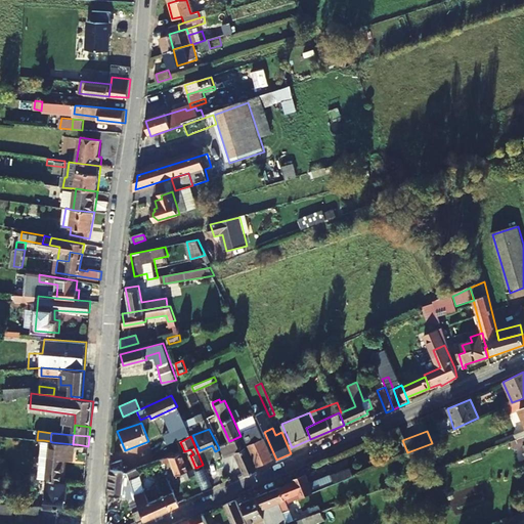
[(234,452),(245,474),(255,469),(241,436),(229,441),(219,445),(222,451),(227,449),(229,454),(234,452)]
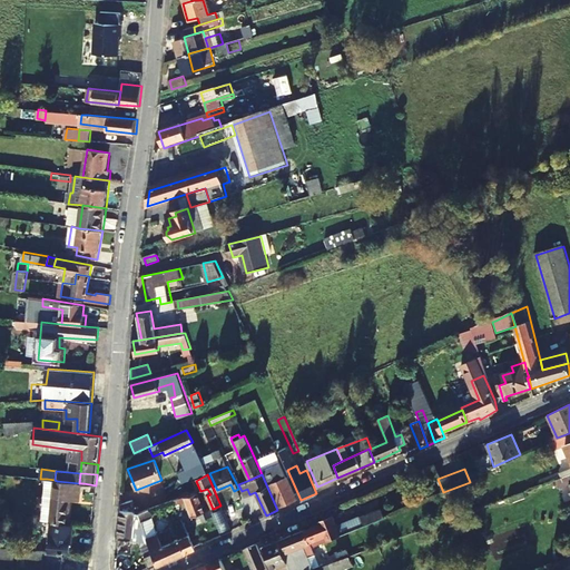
[(557,488),(567,483),(569,482),(569,480),(568,474),(553,479),(557,488)]
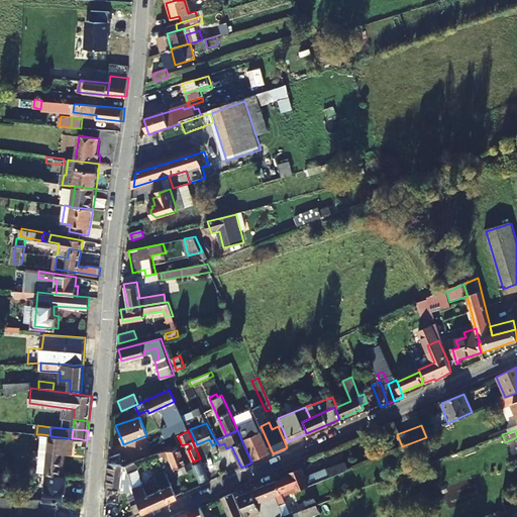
[(260,433),(247,438),(243,440),(252,458),(268,451),(260,433)]
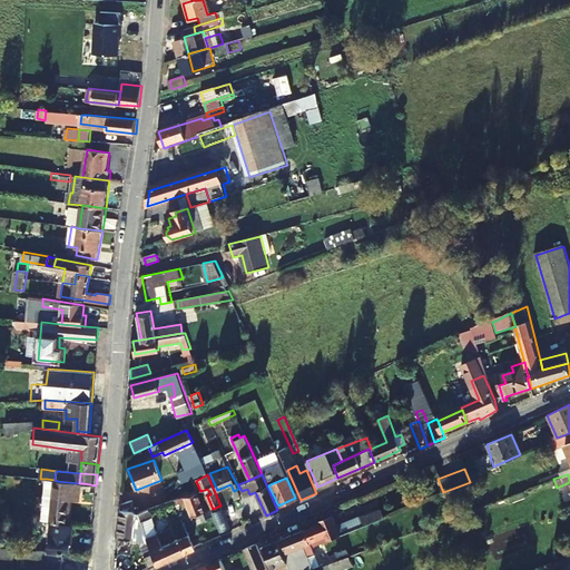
[(52,523),(53,523),(57,481),(55,480),(47,479),(43,522),(52,523)]
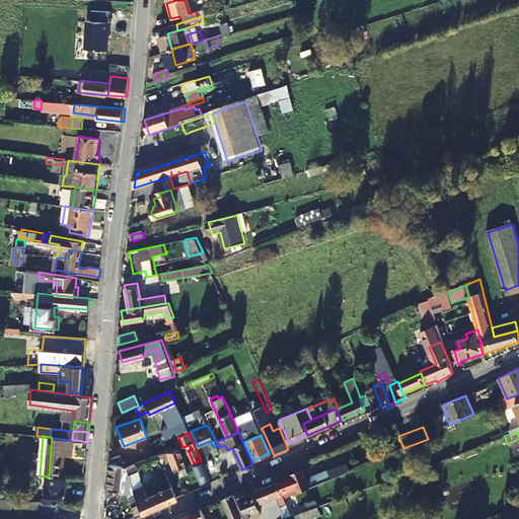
[(52,438),(49,476),(64,478),(66,456),(75,457),(76,440),(72,440),(52,438)]
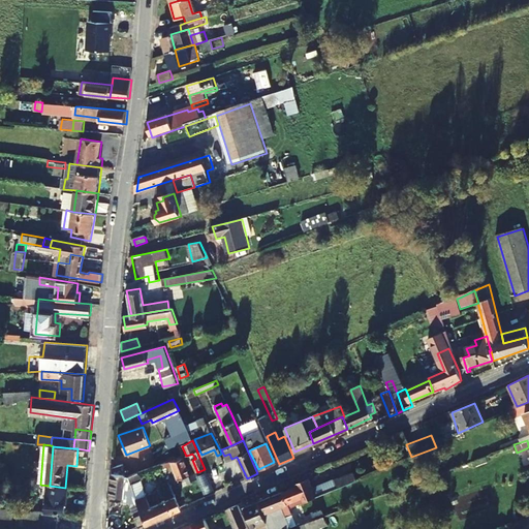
[(182,457),(169,461),(172,464),(174,469),(177,478),(178,481),(180,481),(182,480),(181,477),(189,474),(182,457)]
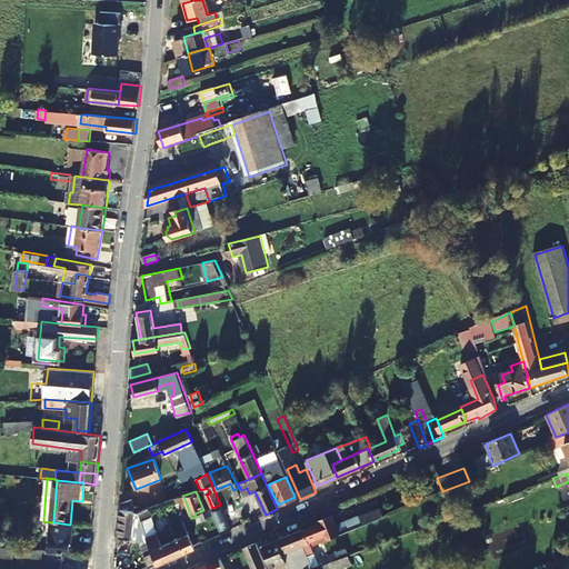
[(141,496),(145,506),(151,503),(148,493),(141,496)]
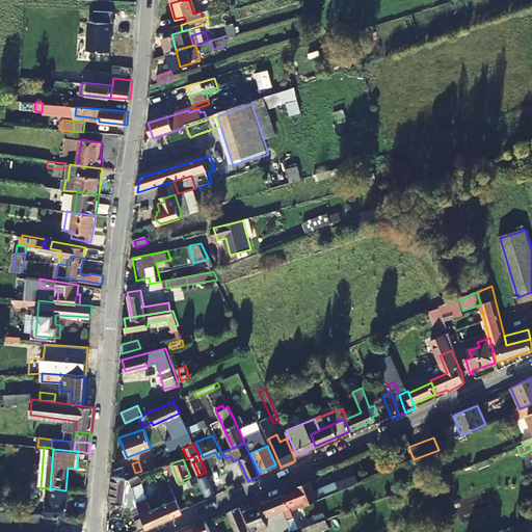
[(135,476),(135,473),(132,463),(125,467),(129,478),(135,476)]
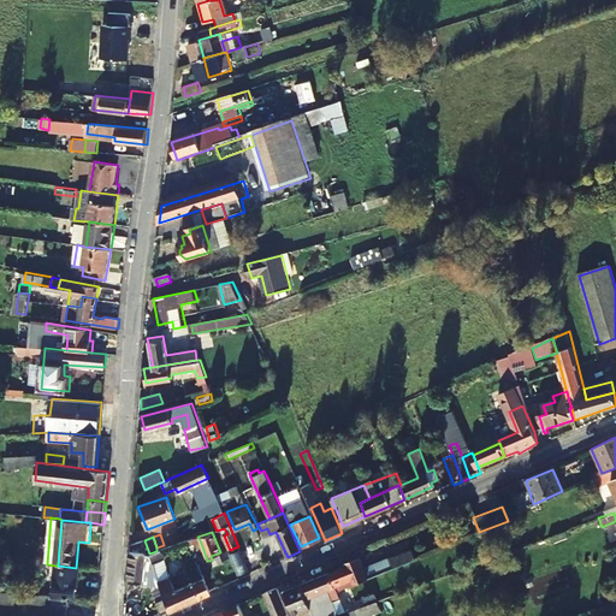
[(193,551),(197,561),(206,557),(202,546),(193,551)]
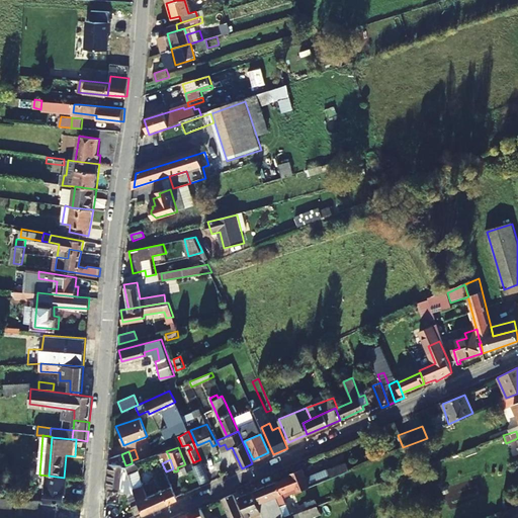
[(301,467),(277,480),(281,492),(296,485),(297,490),(349,469),(345,461),(305,476),(301,467)]
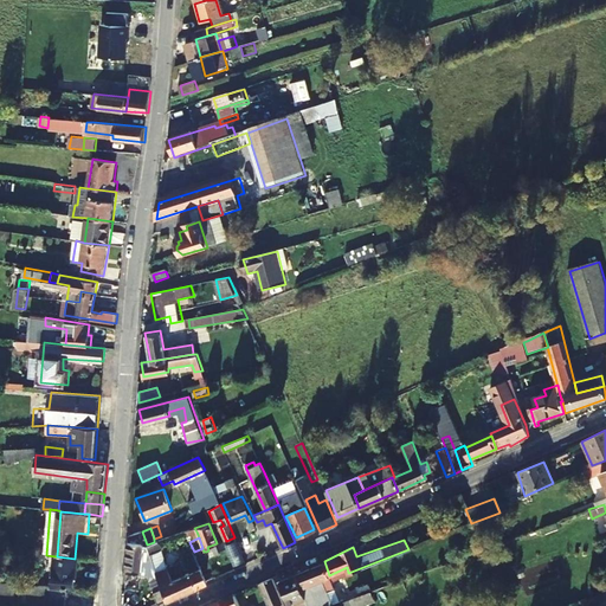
[(124,573),(140,573),(142,543),(127,542),(124,573)]
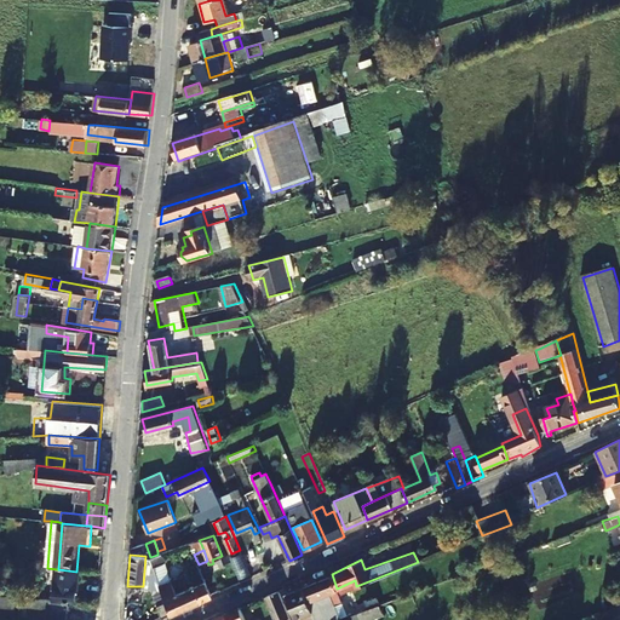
[(200,600),(194,585),(177,592),(172,580),(170,581),(160,555),(158,555),(150,557),(156,573),(159,580),(165,602),(170,613),(200,600)]
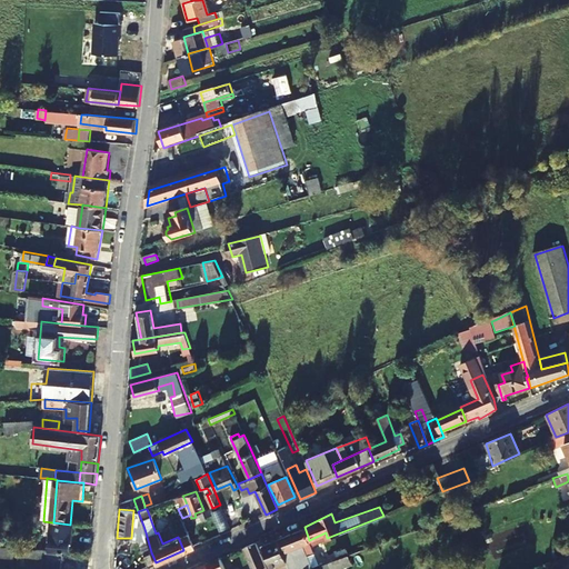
[(208,521),(203,510),(195,513),(196,517),(193,518),(197,525),(208,521)]
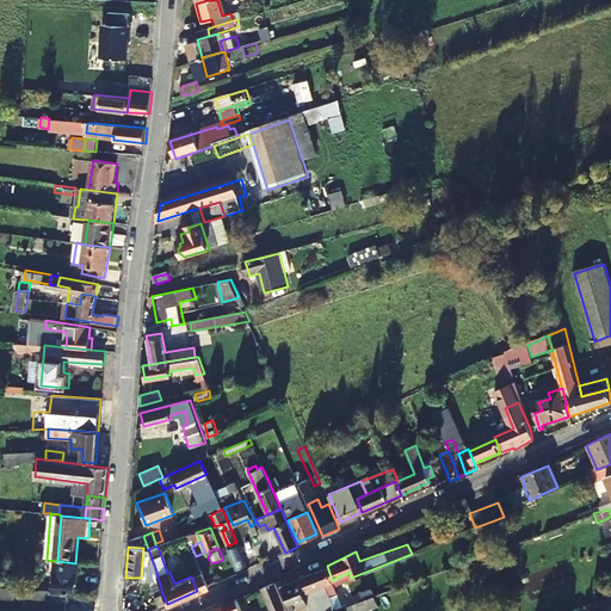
[(57,561),(56,561),(54,591),(71,592),(76,593),(79,563),(75,563),(57,561)]
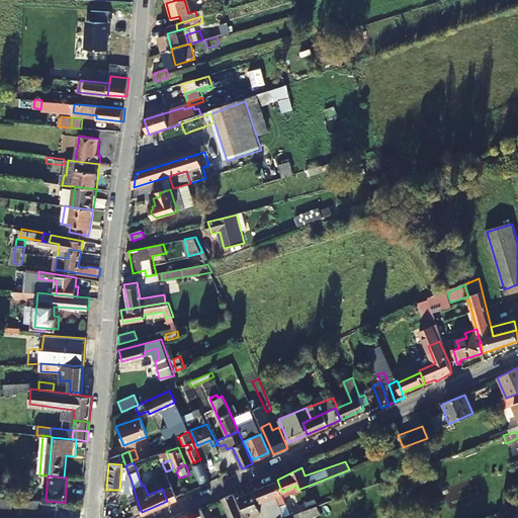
[(158,480),(162,489),(167,501),(177,497),(168,476),(158,480)]
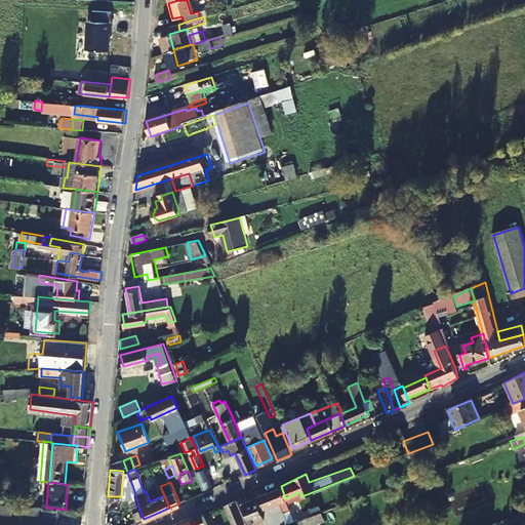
[(264,517),(271,515),(273,514),(272,512),(270,505),(285,498),(281,486),(255,496),(264,517)]
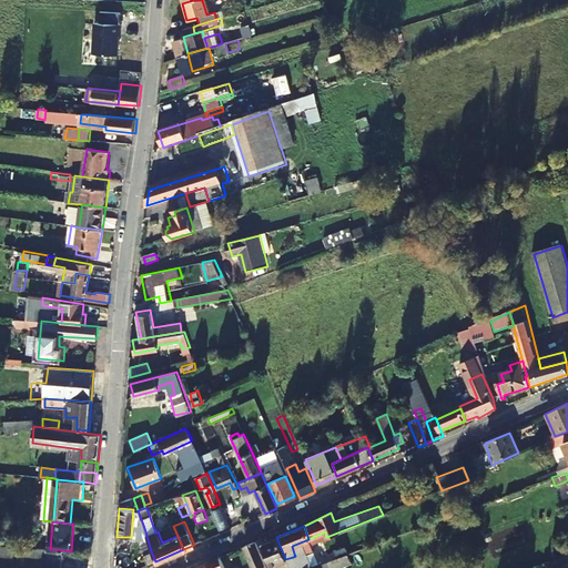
[(288,567),(288,566),(285,559),(276,537),(262,543),(270,563),(265,565),(266,567),(288,567)]
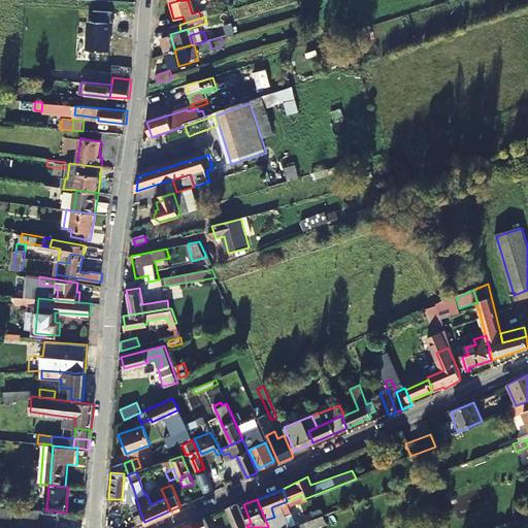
[(248,527),(246,525),(237,501),(226,506),(234,527),(248,527)]
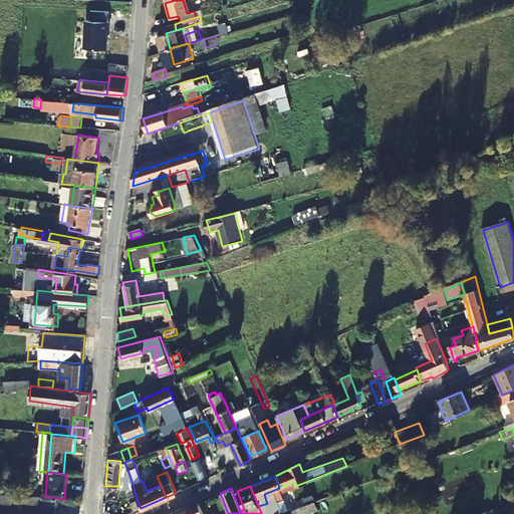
[(264,494),(266,501),(282,495),(279,488),(264,494)]
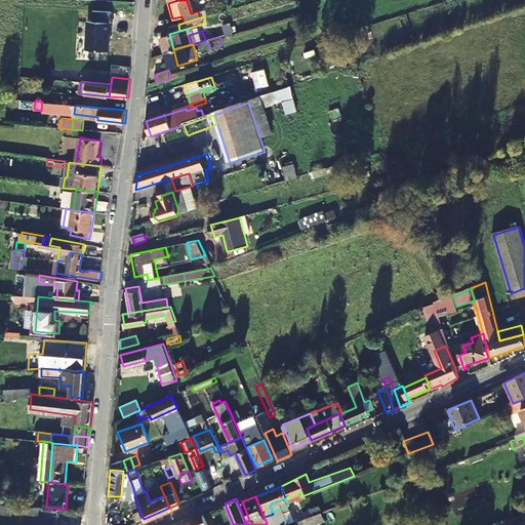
[(0,502),(0,523),(11,524),(58,524),(61,509),(46,508),(0,502)]
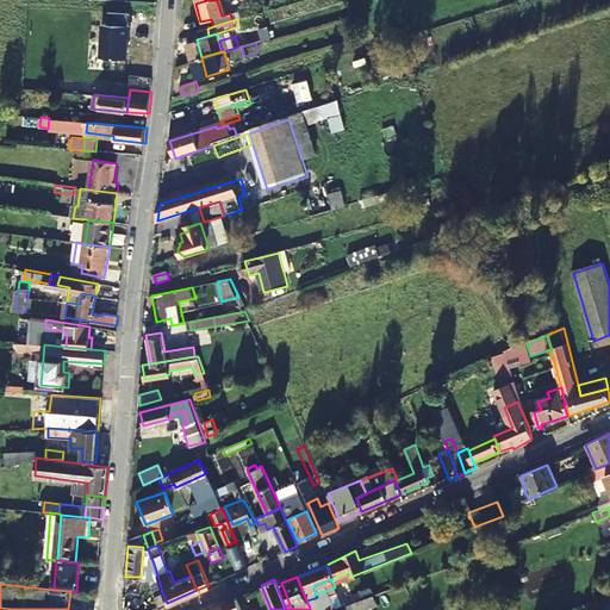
[(365,609),(366,609),(365,609),(369,609),(391,599),(386,589),(330,609),(365,609)]
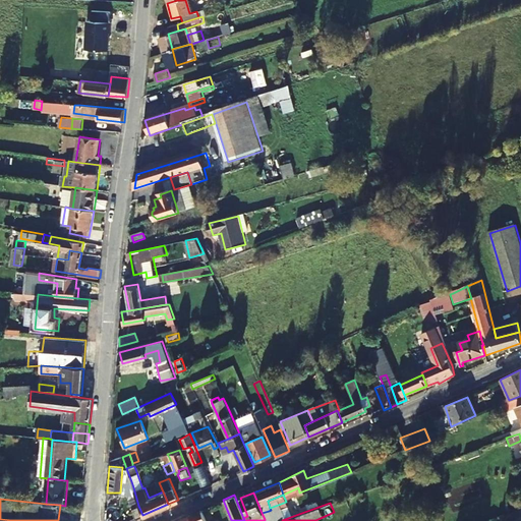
[(142,515),(138,506),(132,509),(134,518),(142,515)]
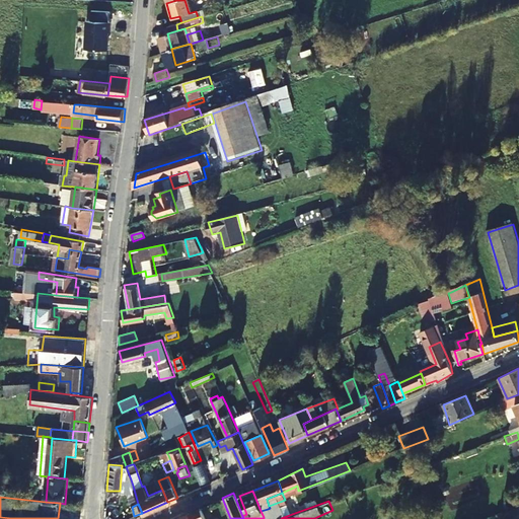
[(206,518),(205,518),(208,518),(213,517),(208,504),(201,507),(206,518)]
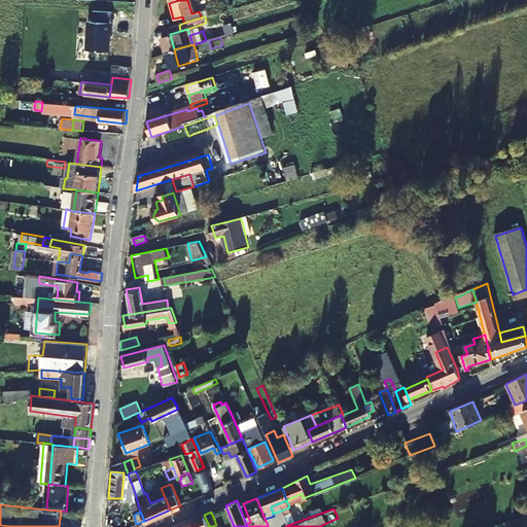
[(526,512),(504,521),(506,526),(508,526),(526,520),(526,512)]
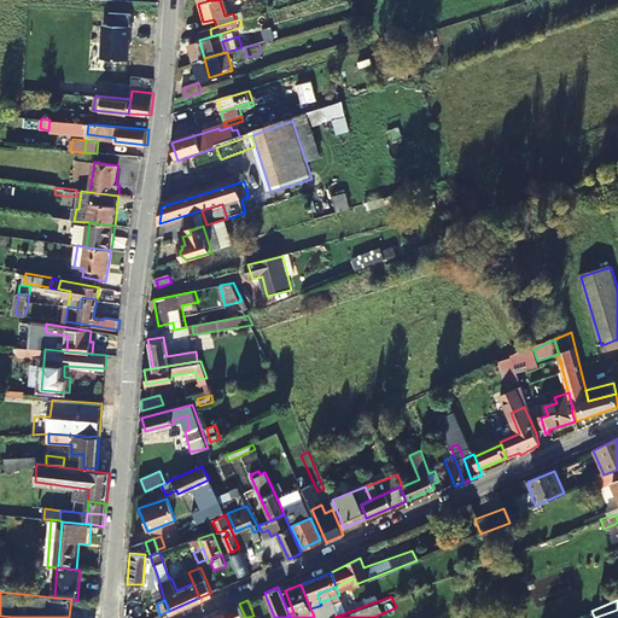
[(243,617),(245,617),(239,604),(225,611),(227,617),(243,617)]
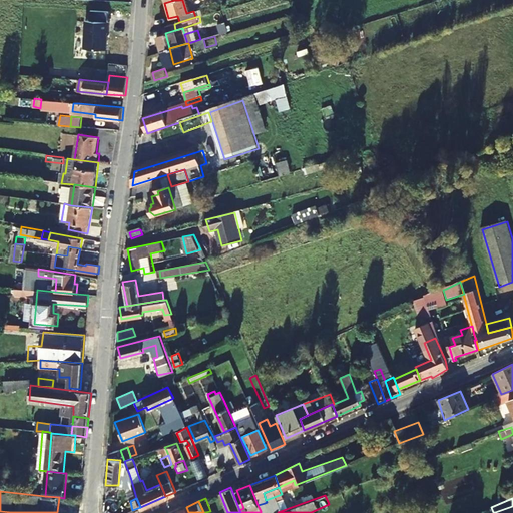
[(267,509),(265,503),(258,505),(261,511),(267,509)]
